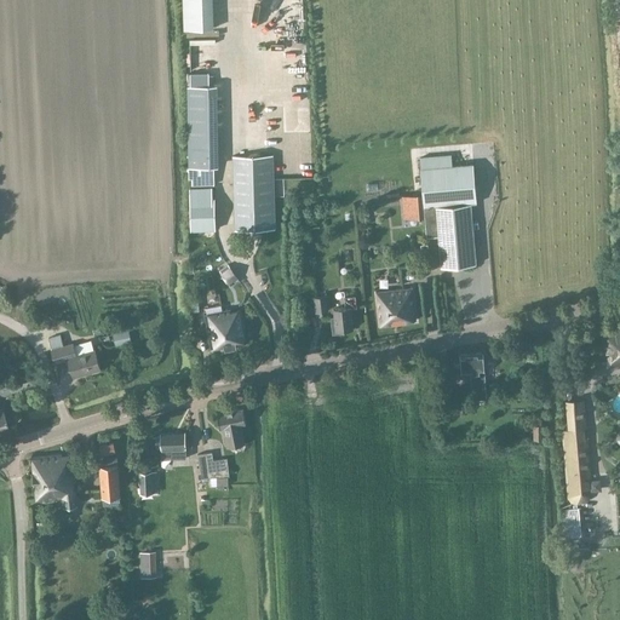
[(182,0),(183,29),(213,28),(212,0),(182,0)]
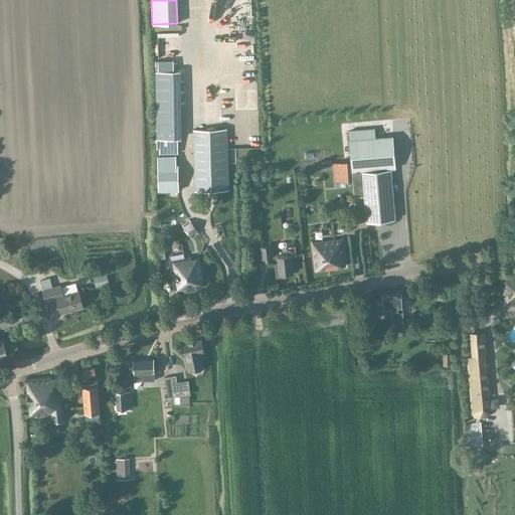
[(181,139),(181,70),(178,71),(178,62),(174,62),(173,60),(158,60),(158,71),(156,71),(157,139),(159,139),(160,154),(178,153),(176,139),(181,139)]
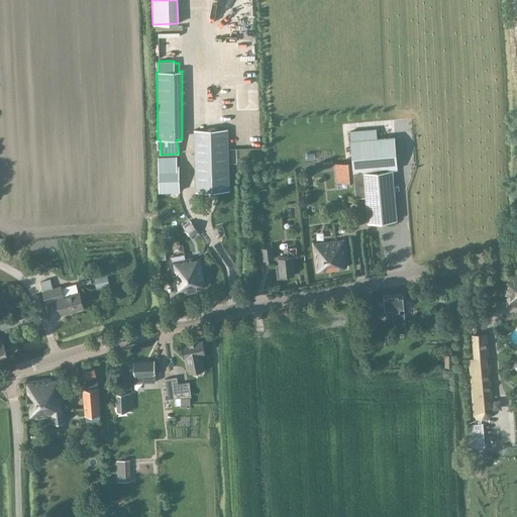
[(228,128),(209,129),(194,130),(196,191),(230,190),(228,128)]
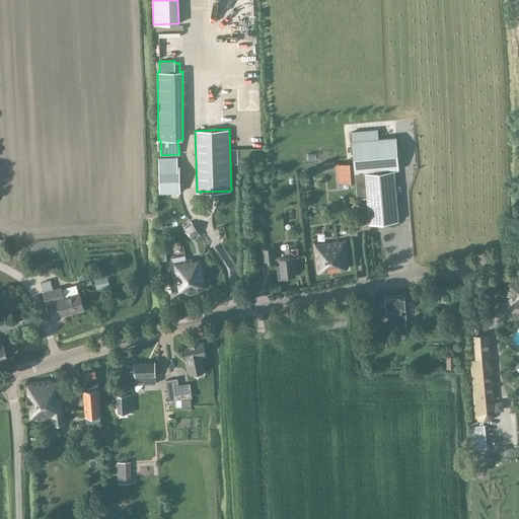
[(378,138),(352,141),(357,199),(367,198),(369,224),(398,221),(393,170),(400,169),(397,137),(378,138)]
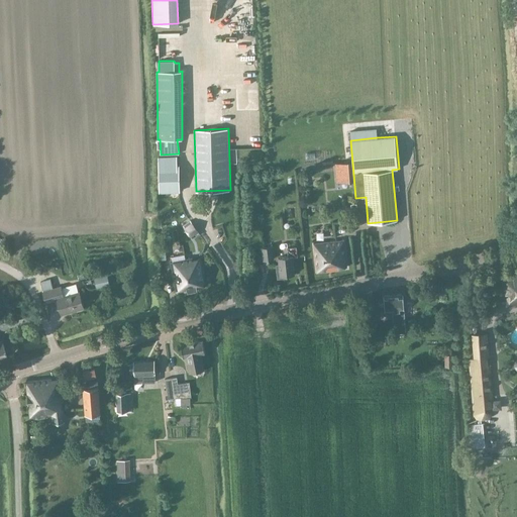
[(178,156),(159,157),(159,192),(178,191),(178,156)]
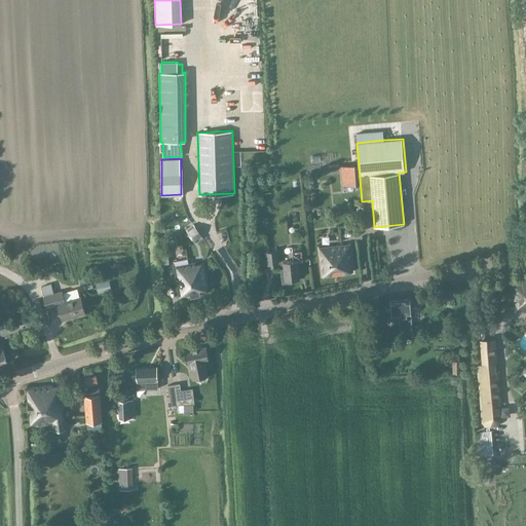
[(350,243),(329,247),(320,248),(323,276),(347,274),(347,272),(353,271),(350,243)]
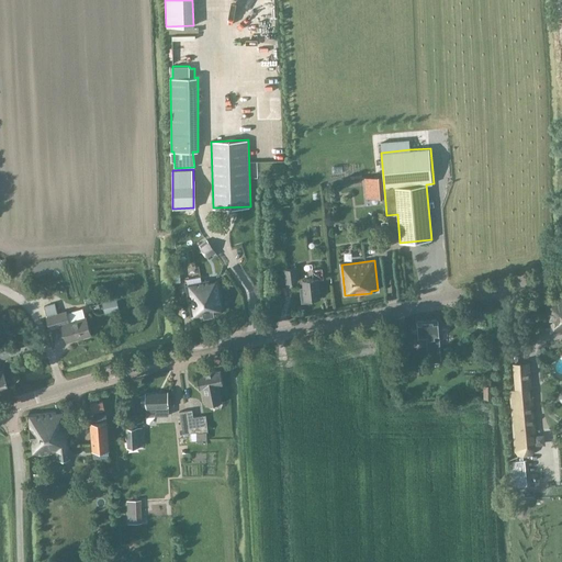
[(287,283),(299,282),(296,267),(284,269),(287,283)]
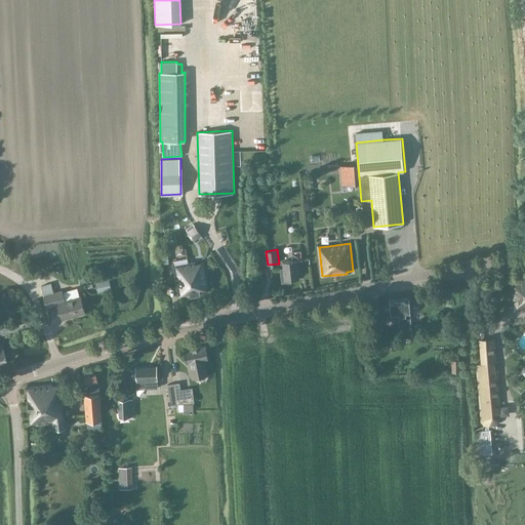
[(301,259),(300,250),(291,251),(292,260),(283,261),(284,269),(281,269),(282,282),(293,281),(293,278),(299,277),(297,260),(301,259)]
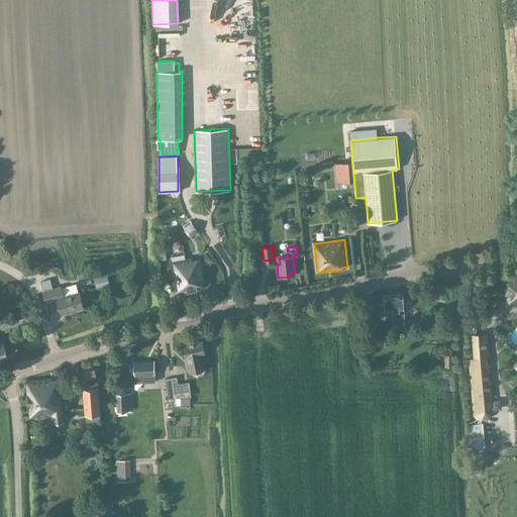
[(186,260),(191,289),(205,286),(200,259),(193,260),(192,257),(186,260)]
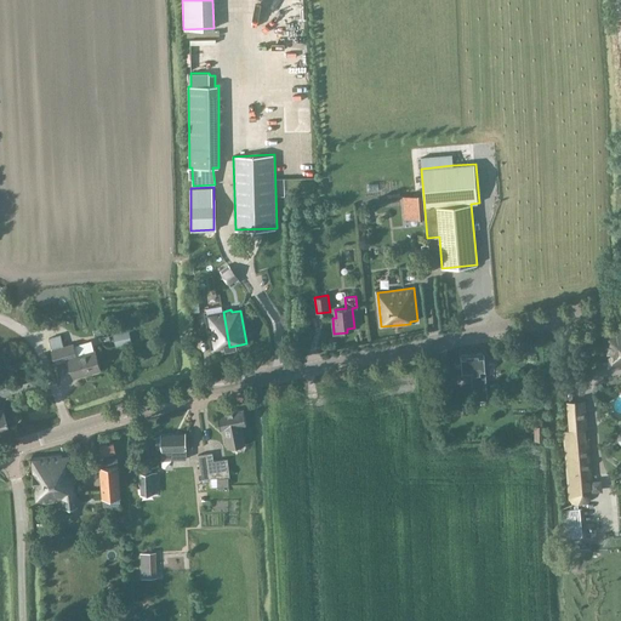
[(212,351),(229,347),(223,312),(215,313),(206,314),(205,314),(212,351)]
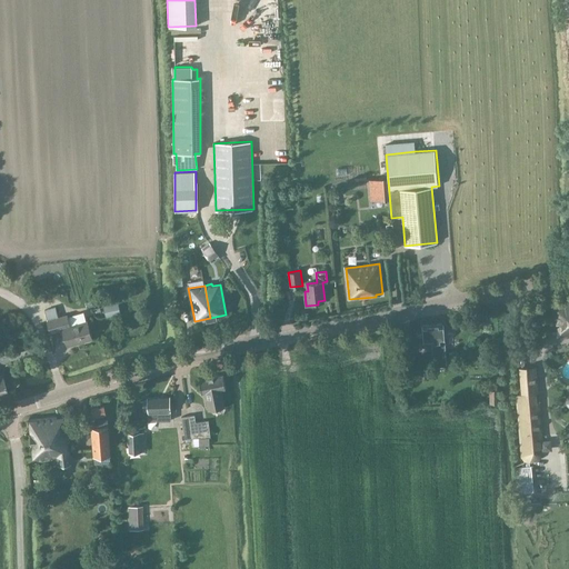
[(118,302),(103,306),(107,317),(121,313),(118,302)]
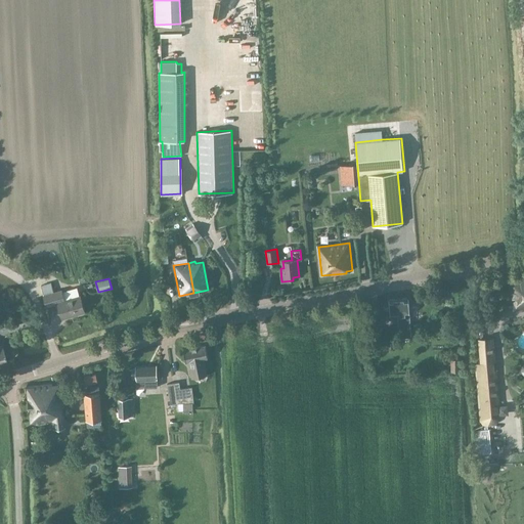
[(523,278),(506,281),(511,311),(516,311),(515,307),(523,305),(523,278)]
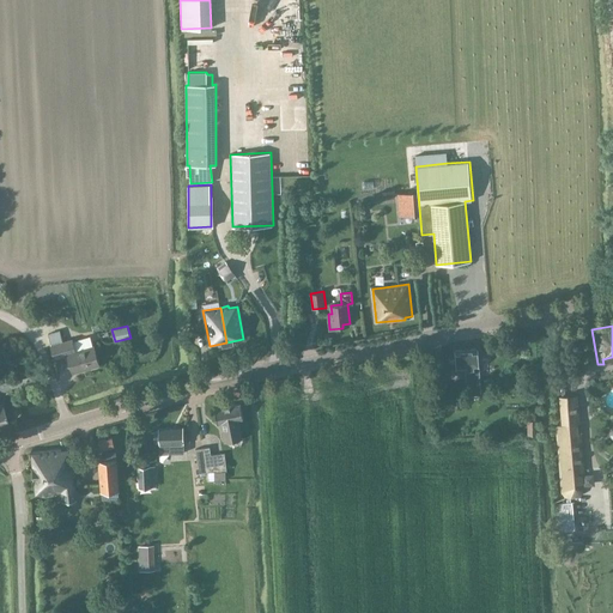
[(60,331),(49,333),(52,343),(64,339),(60,331)]
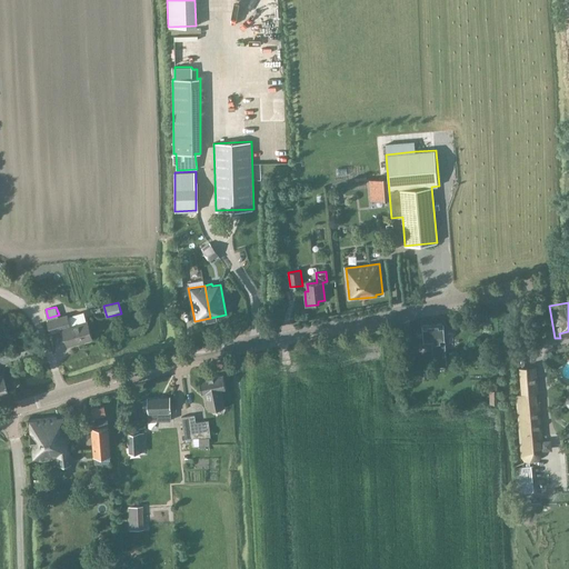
[(92,338),(87,320),(71,325),(68,315),(48,320),(51,333),(63,330),(68,346),(92,338)]
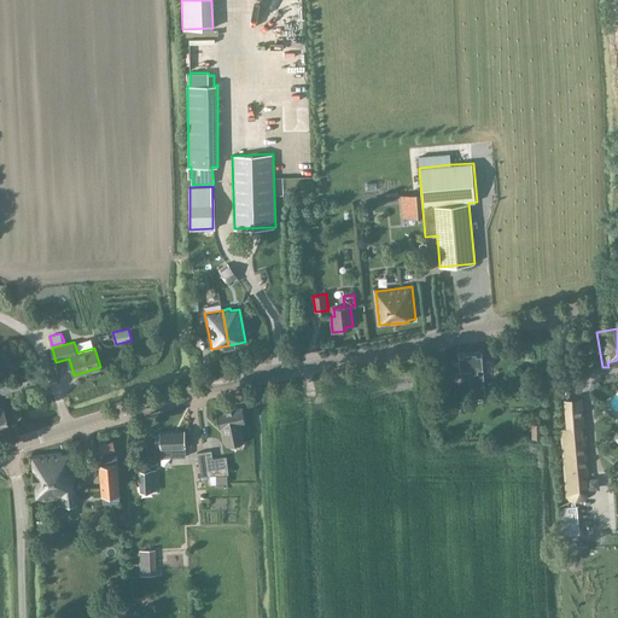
[(461,378),(461,372),(472,372),(472,395),(484,394),(483,371),(482,351),(459,354),(460,372),(455,372),(456,378),(461,378)]
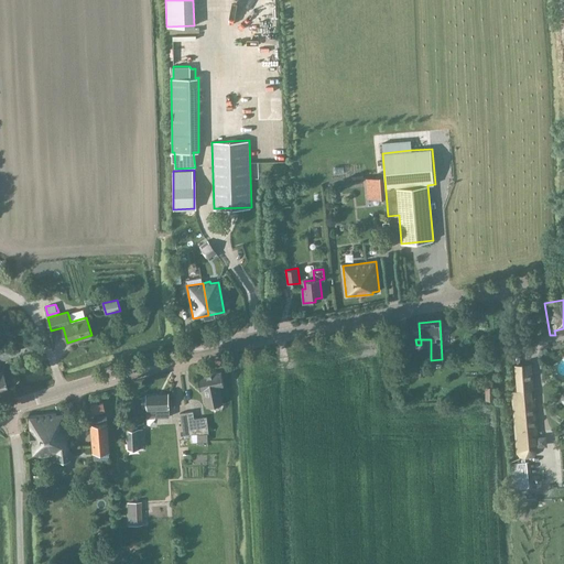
[(404,342),(396,343),(398,356),(407,355),(404,342)]
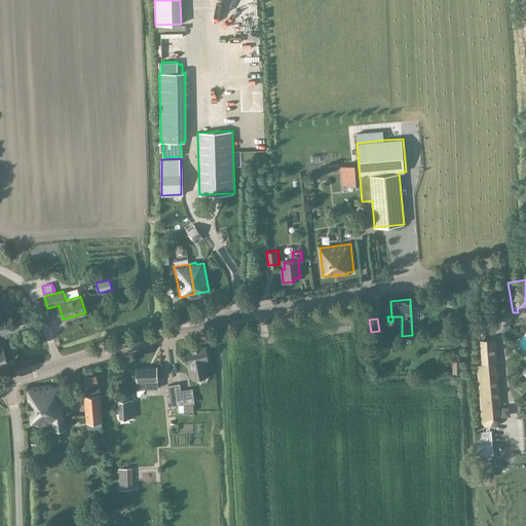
[(481,340),(482,364),(477,365),(482,421),(485,425),(489,427),(493,427),(496,426),(499,424),(501,419),(500,407),(502,406),(499,371),(497,372),(497,364),(499,363),(496,339),(481,340)]
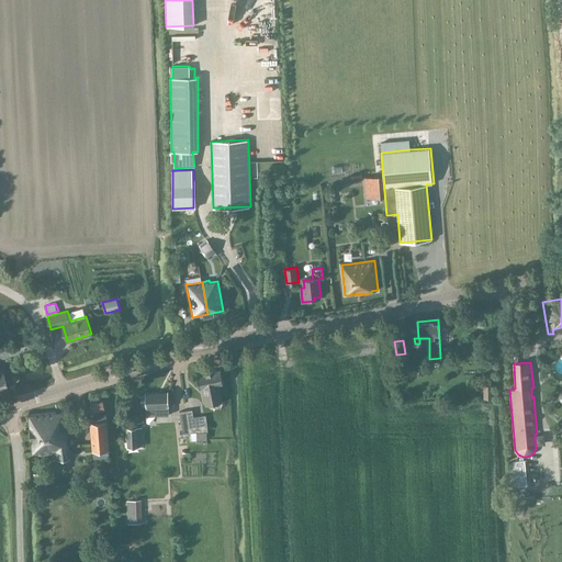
[(200,389),(201,389),(202,395),(203,394),(205,405),(212,404),(222,402),(218,384),(223,383),(220,370),(197,375),(200,389)]
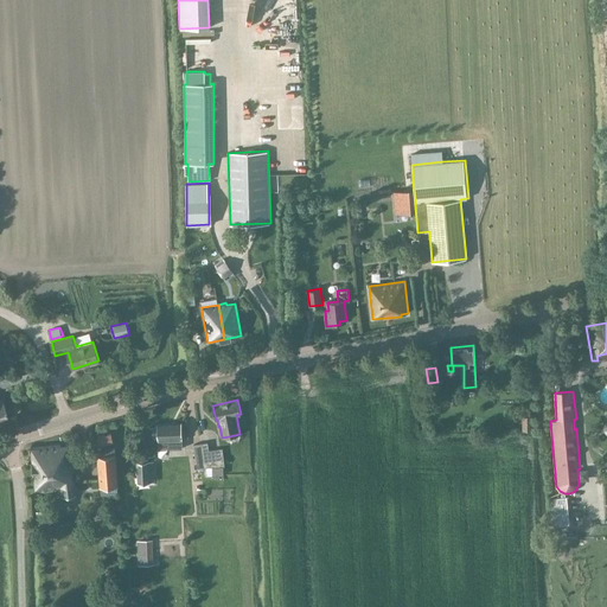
[(532,416),(522,416),(523,430),(532,430),(532,416)]
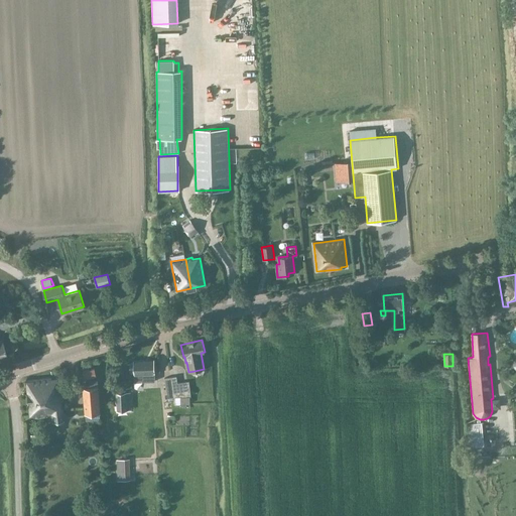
[(143,382),(142,373),(155,373),(154,360),(134,361),(134,367),(132,367),(133,372),(134,372),(134,382),(143,382)]
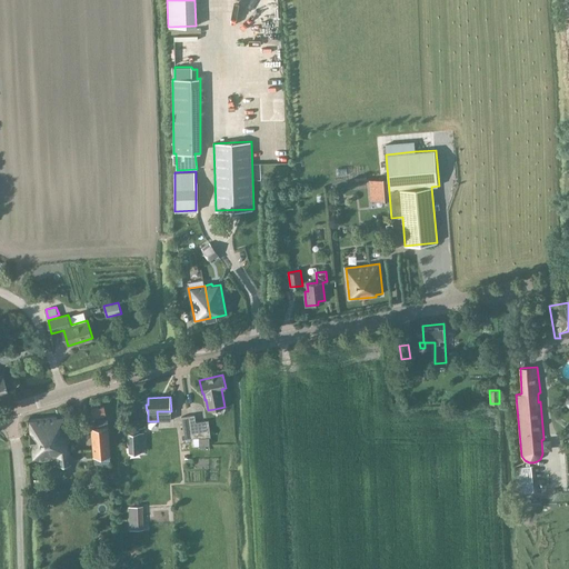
[(93,418),(106,415),(103,406),(91,409),(93,418)]
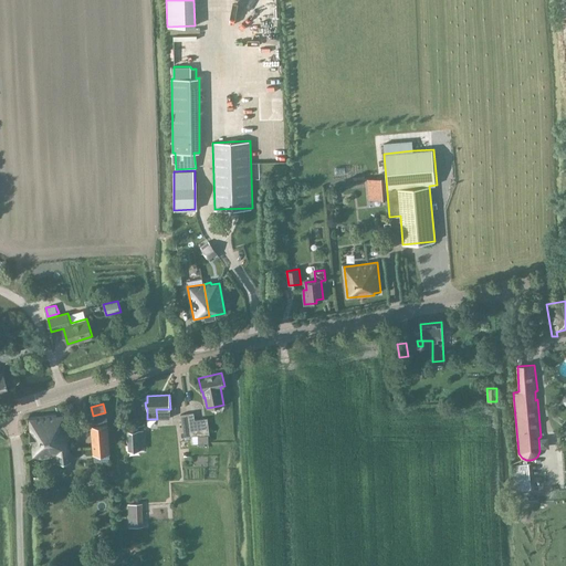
[(194,412),(187,413),(190,435),(190,436),(194,436),(195,438),(210,436),(208,419),(195,420),(194,412)]
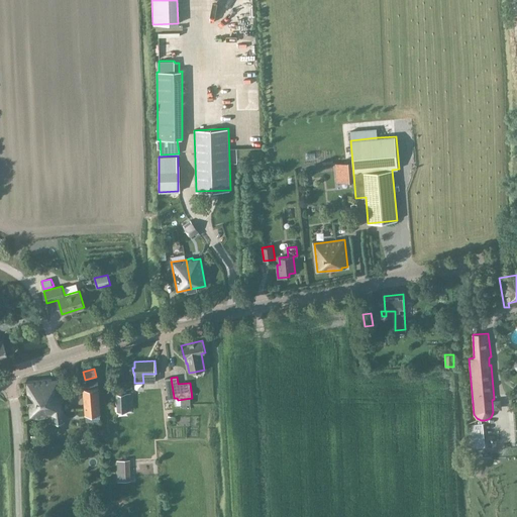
[(166,398),(174,397),(171,378),(165,379),(167,390),(165,390),(166,398)]
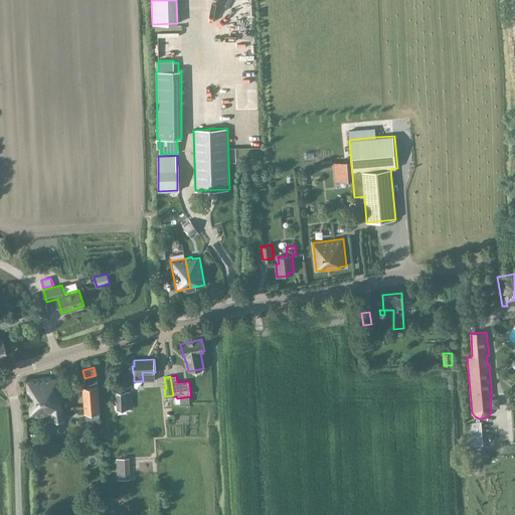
[(26,380),(30,415),(51,413),(52,421),(64,420),(59,377),(51,378),(51,377),(26,380)]
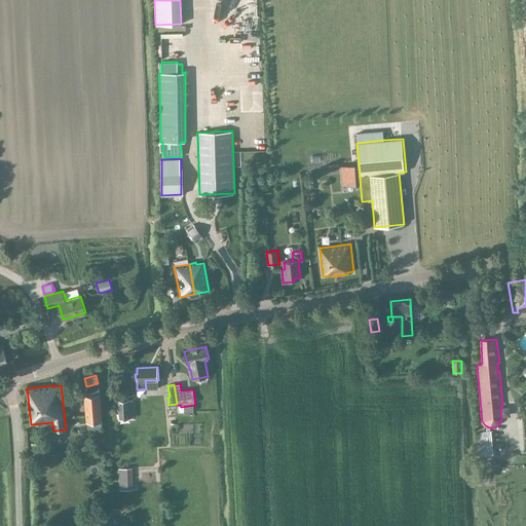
[(103,421),(100,387),(84,388),(84,396),(86,422),(103,421)]
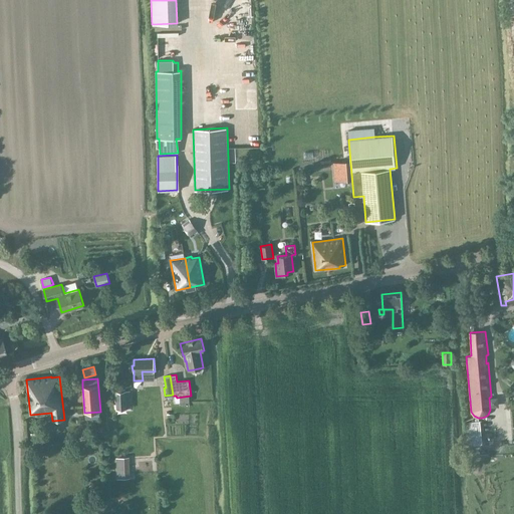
[(126,398),(125,380),(112,381),(113,399),(126,398)]
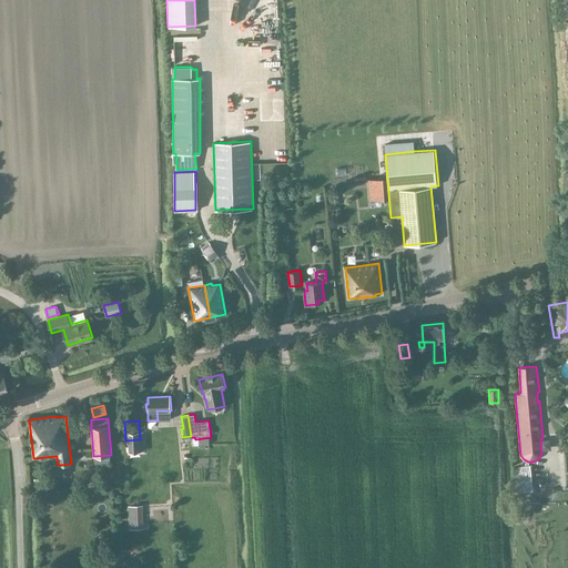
[(43,477),(34,478),(36,494),(46,493),(43,477)]
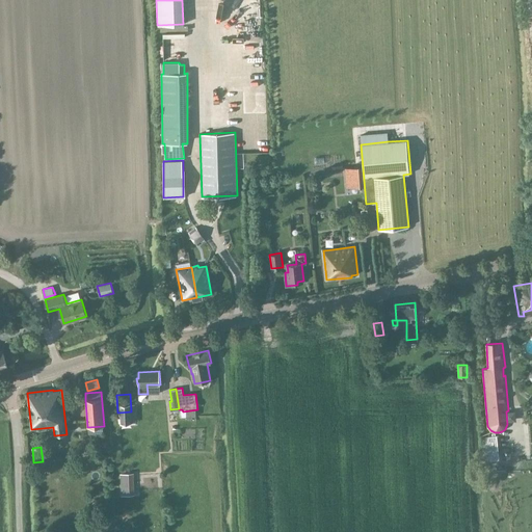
[(125,447),(116,448),(117,469),(126,468),(125,447)]
